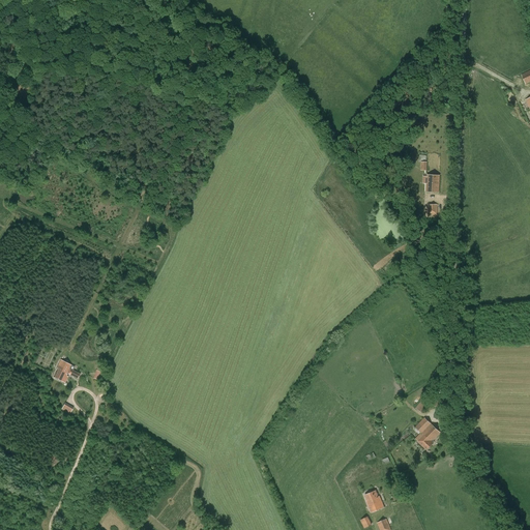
[(529,82),(529,69),(521,75),(526,84),(529,82)]
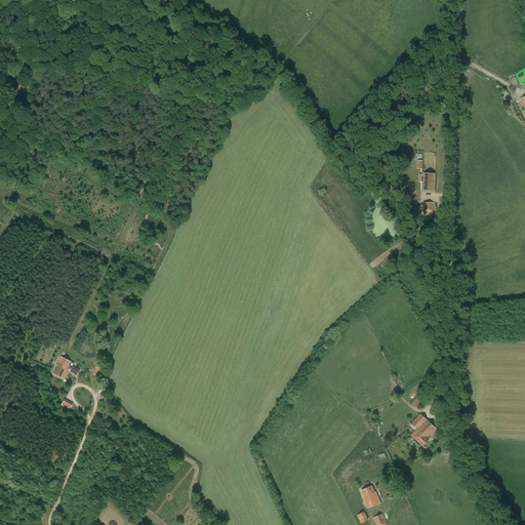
[(422,173),(421,190),(434,191),(435,174),(422,173)]
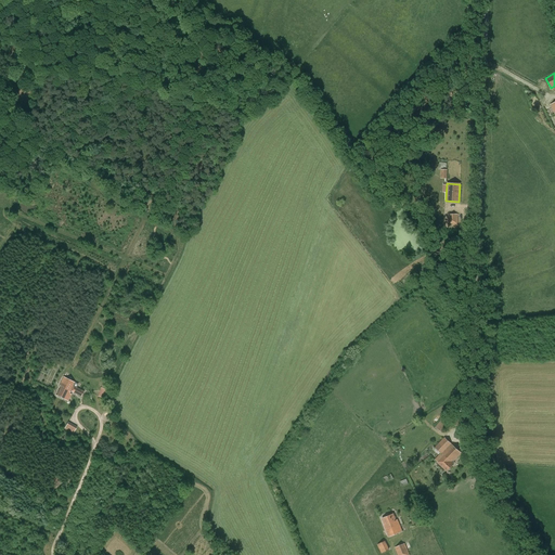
[(449,228),(457,228),(459,214),(449,214),(449,228)]
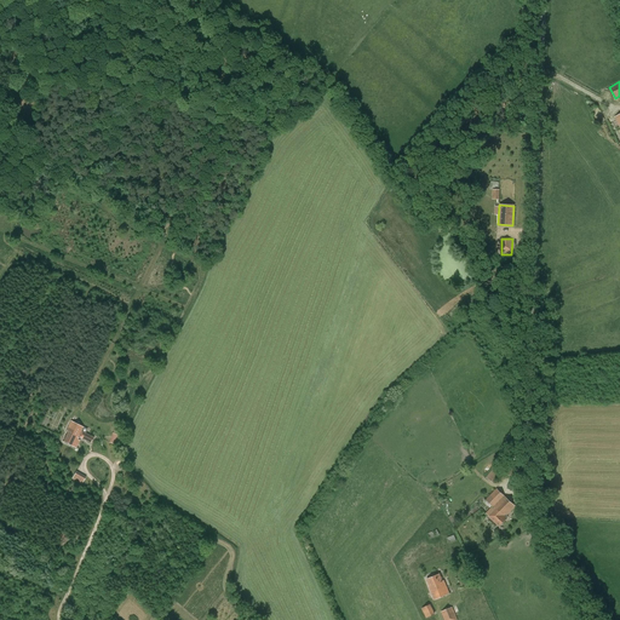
[(79,437),(91,443),(95,437),(82,431),(84,428),(72,422),(67,431),(68,432),(64,442),(73,446),(76,437),(79,438),(79,437)]
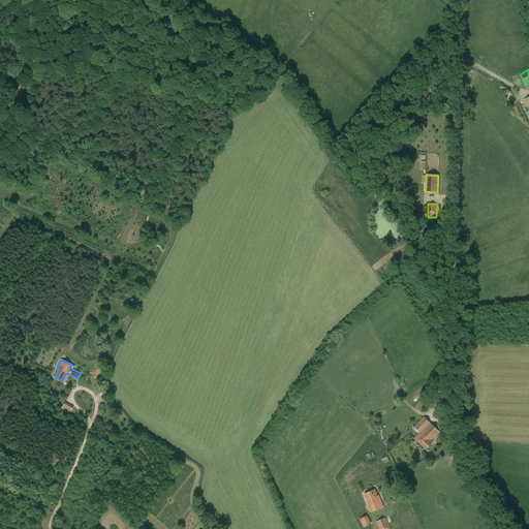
[(99,366),(94,377),(101,379),(106,368),(99,366)]
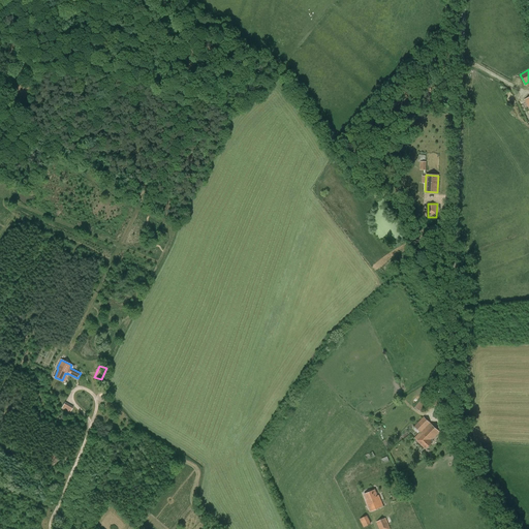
[(415,407),(421,411),(431,398),(425,394),(415,407)]
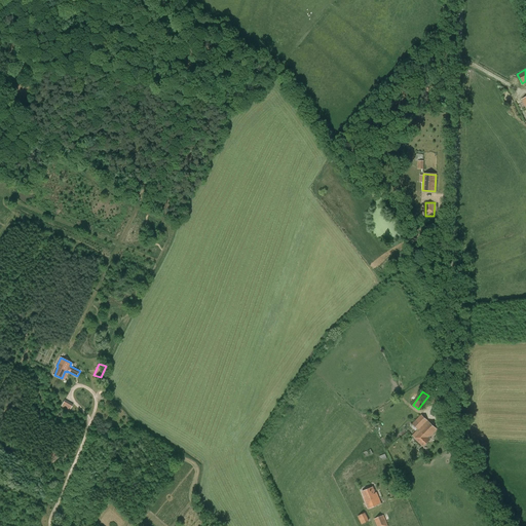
[(446,397),(434,392),(429,403),(442,407),(446,397)]
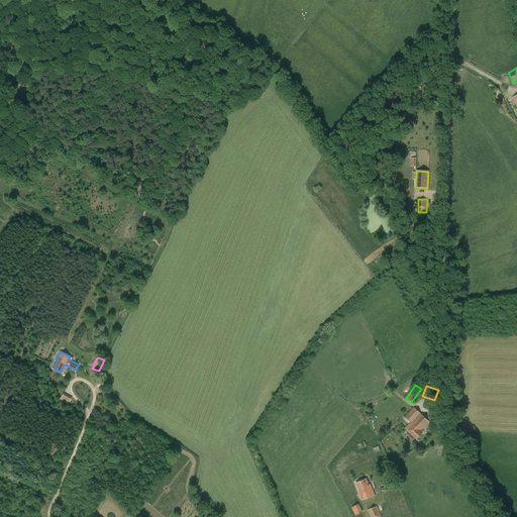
[(64,394),(61,399),(69,404),(72,399),(64,394)]
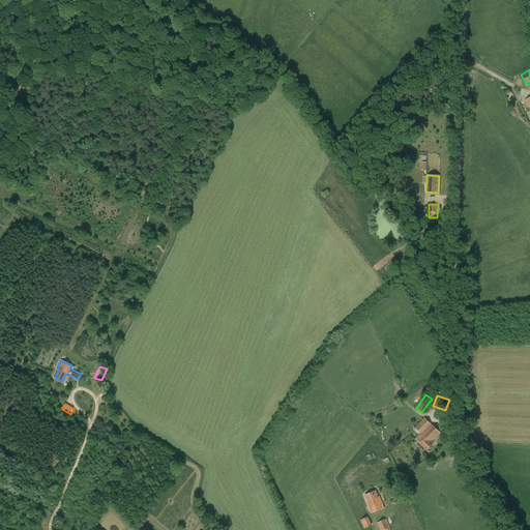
[(419,436),(421,438),(418,442),(427,450),(434,442),(433,441),(441,434),(431,424),(424,418),(415,428),(421,434),(419,436)]
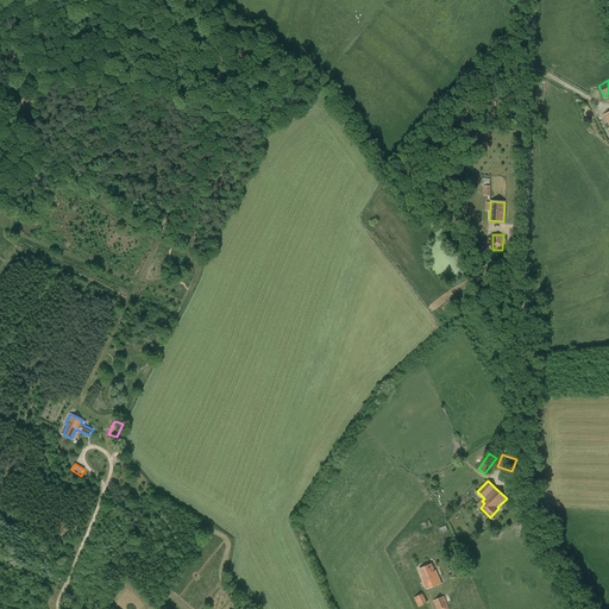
[(420,523),(422,529),(432,525),(429,520),(420,523)]
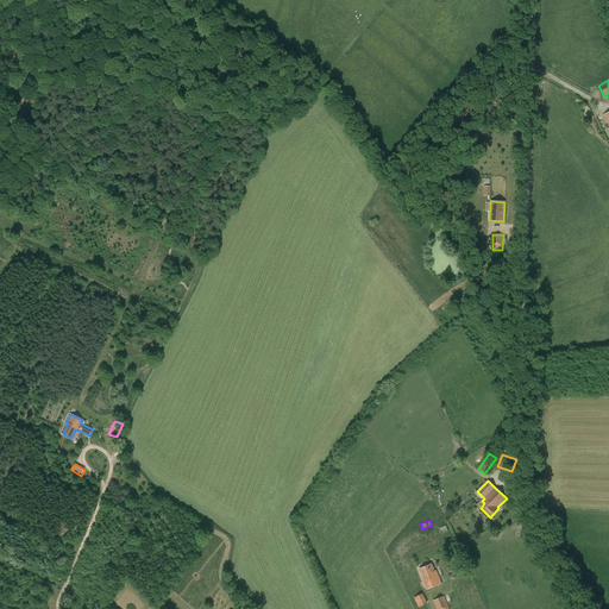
[(434,571),(432,564),(419,569),(422,576),(421,576),(426,589),(441,583),(435,570),(434,571)]
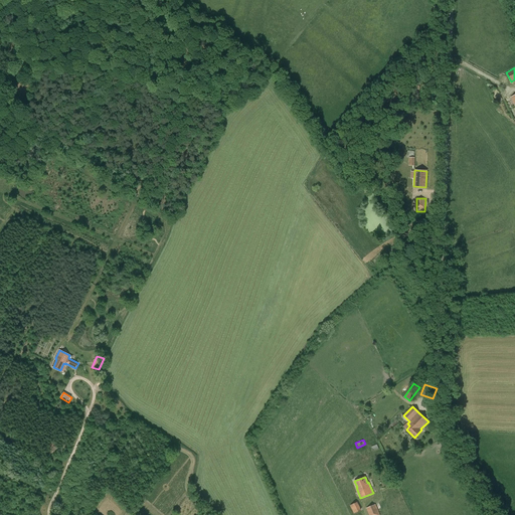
[(361,510),(357,502),(350,506),(354,513),(361,510)]
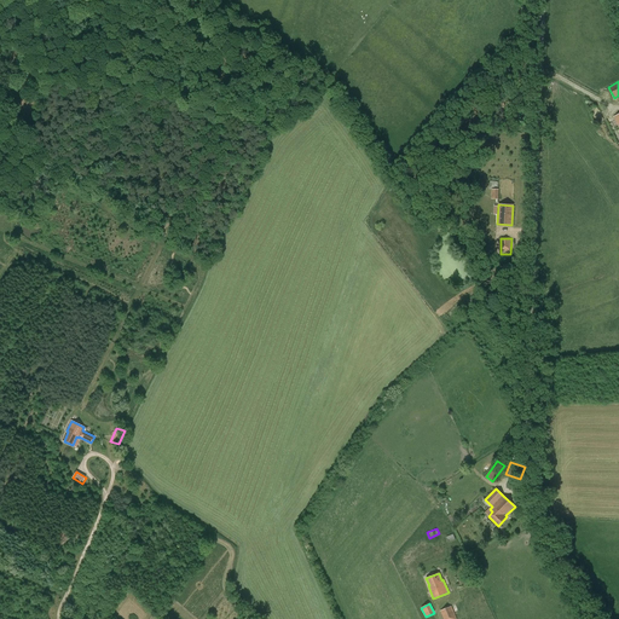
[(456,618),(451,606),(440,611),(443,618),(456,618)]
